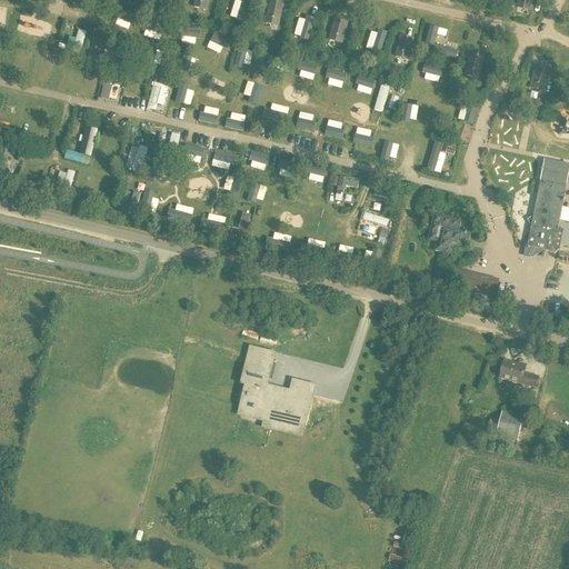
[(205,0),(205,11),(215,11),(213,0),(205,0)]
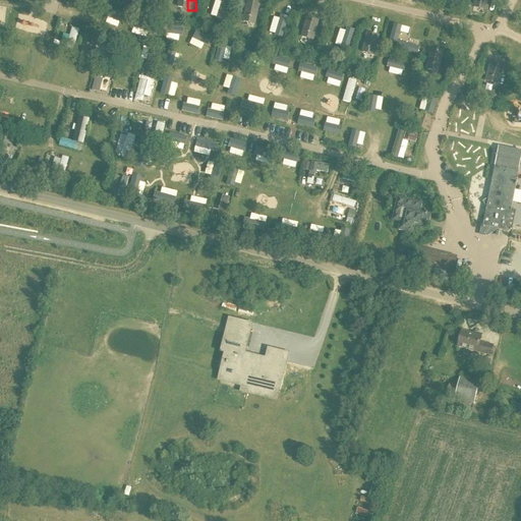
[(220,0),(216,20),(225,22),(230,1),(227,0),(220,0)]
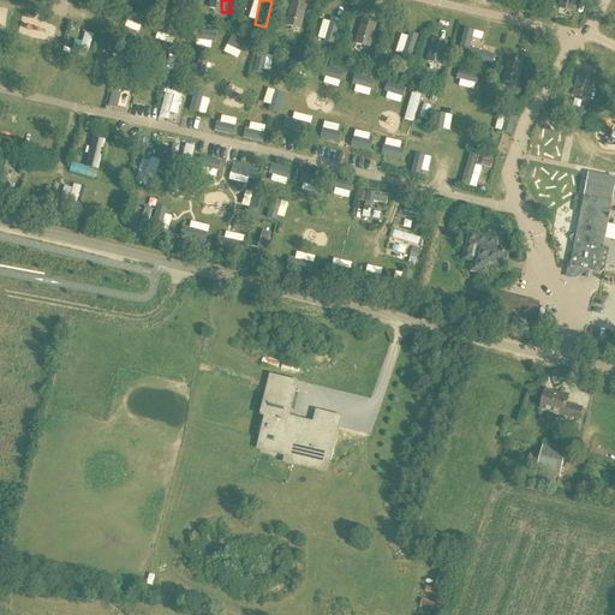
[(293,18),(304,21),(308,5),(297,3),(293,18)]
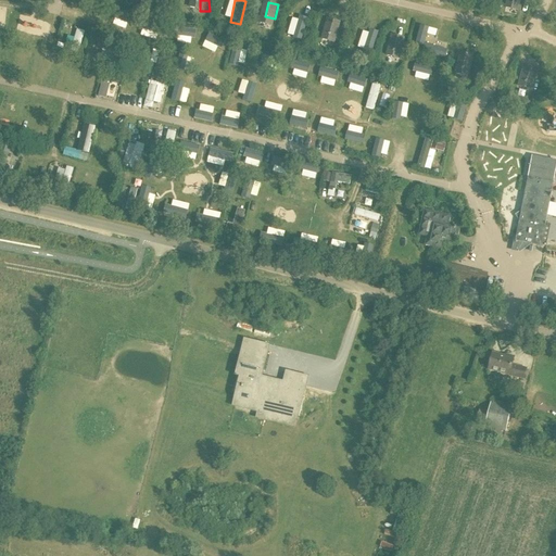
[(293,39),(303,41),(308,17),(298,15),(293,39)]
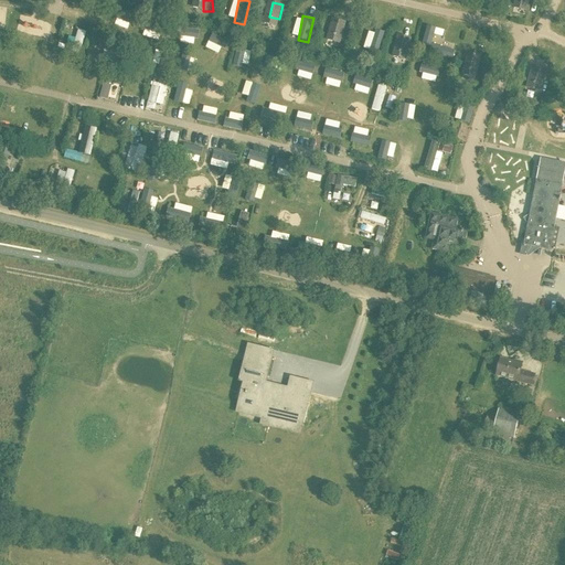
[(39,36),(40,22),(27,21),(25,35),(39,36)]
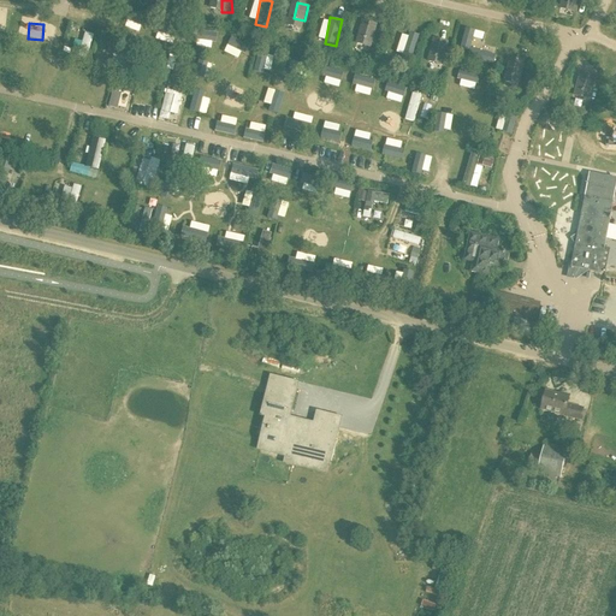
[(88,63),(95,34),(83,31),(77,60),(88,63)]
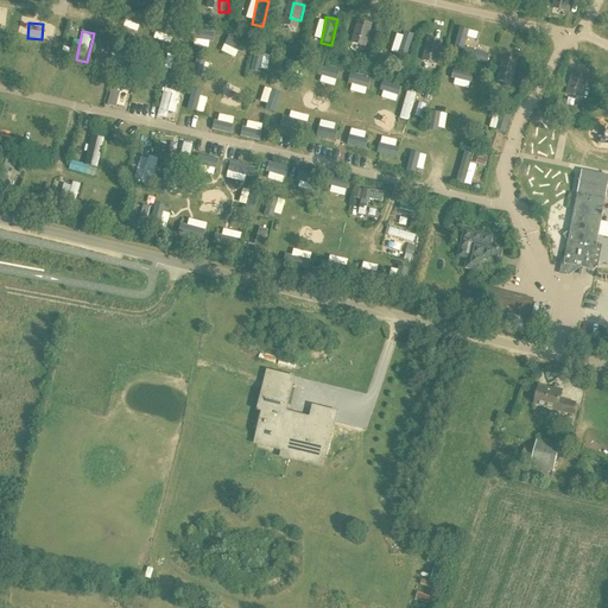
[(397,58),(407,61),(413,33),(403,31),(397,58)]
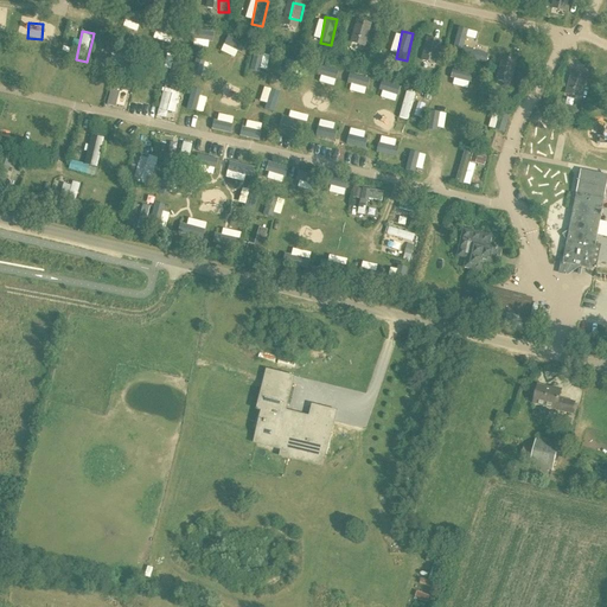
[(427,63),(436,64),(440,43),(430,40),(427,63)]
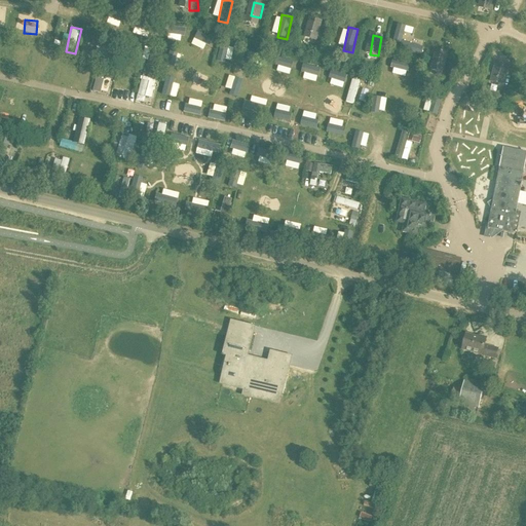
[(210,42),(190,38),(189,46),(208,50),(210,42)]
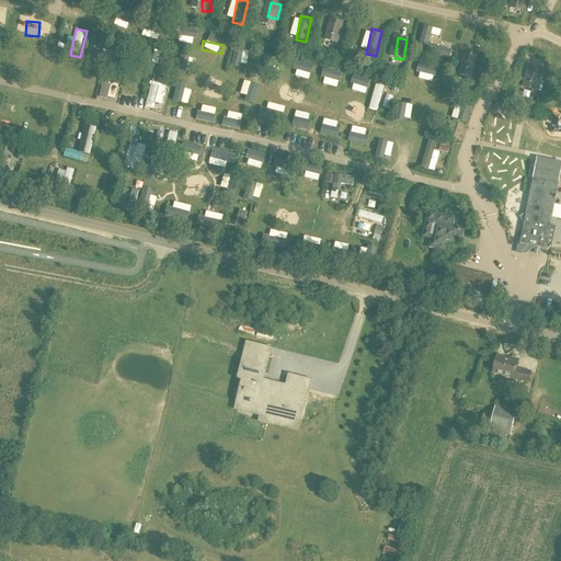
[(423,54),(448,59),(450,50),(425,45),(423,54)]
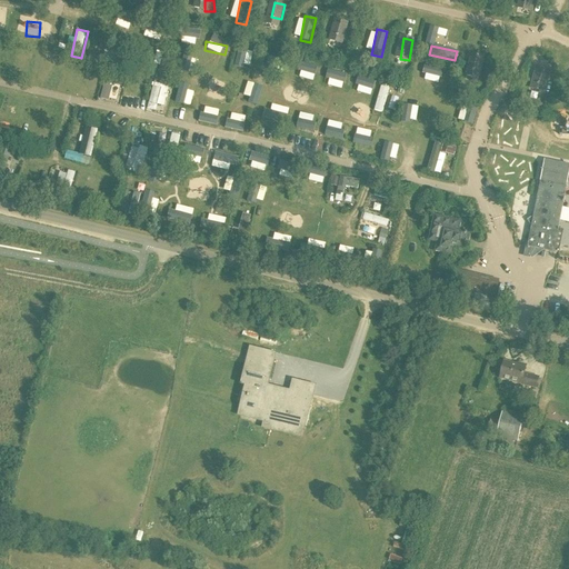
[(113,47),(100,58),(108,68),(121,57),(113,47)]
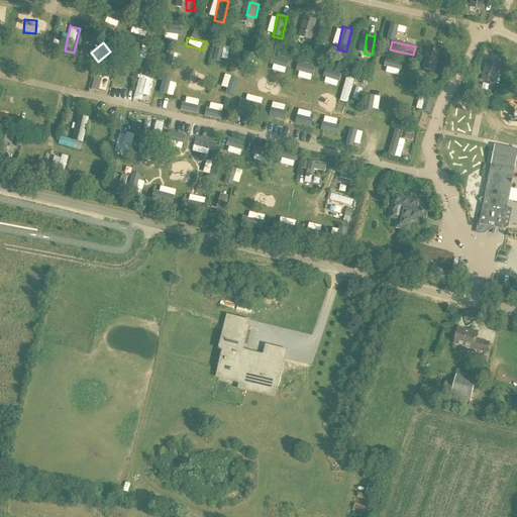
[(222,45),(217,44),(213,62),(219,63),(222,45)]
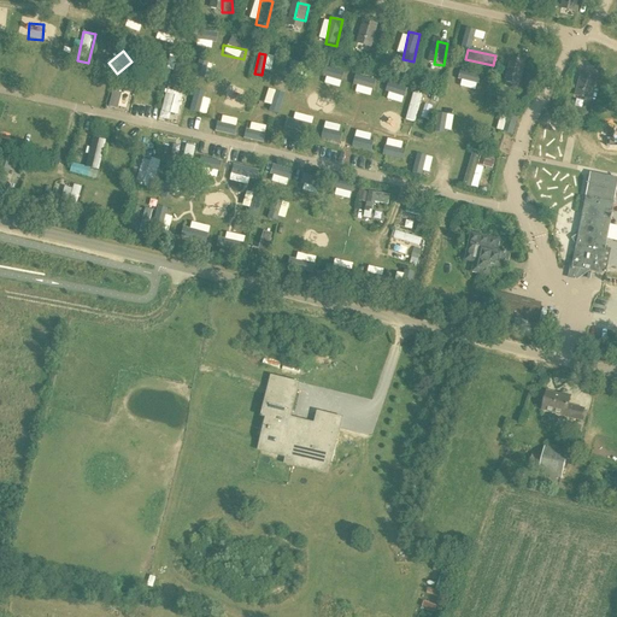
[(207,58),(201,82),(210,84),(217,60),(207,58)]
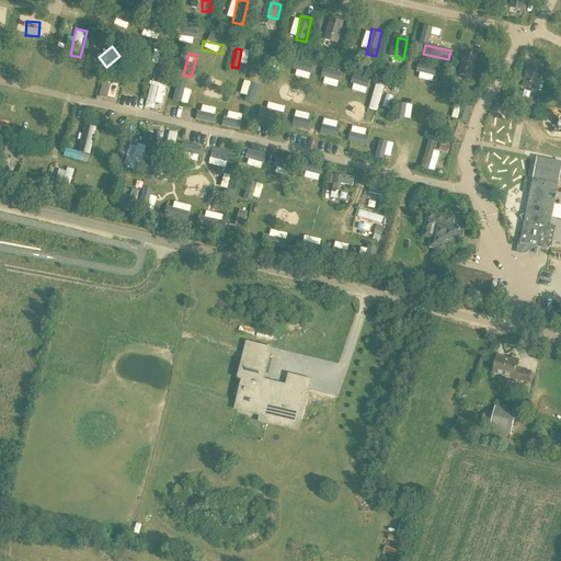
[(468,54),(464,77),(479,79),(483,56),(468,54)]
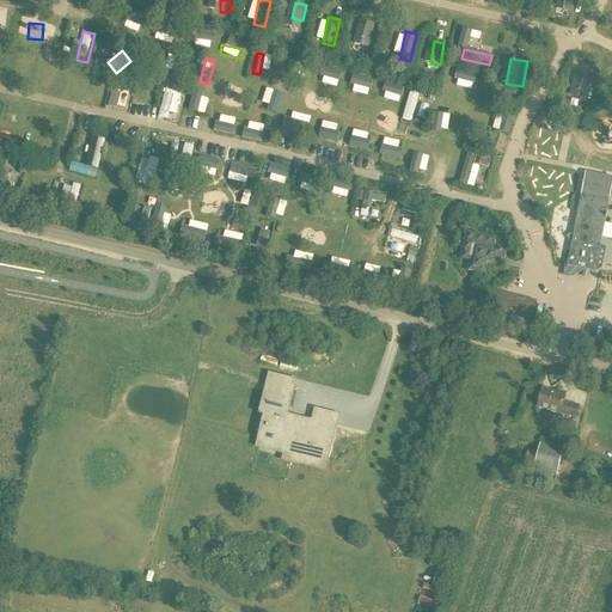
[(305,75),(307,65),(288,61),(287,71),(305,75)]
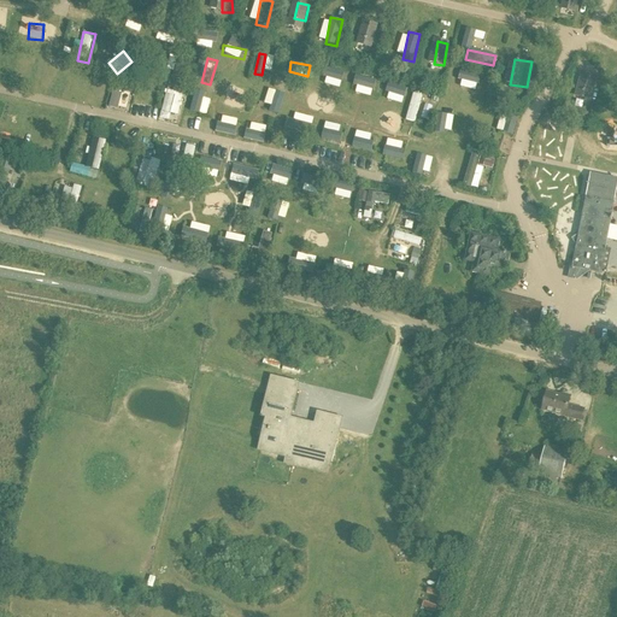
[(342,83),(345,72),(324,68),(322,78),(342,83)]
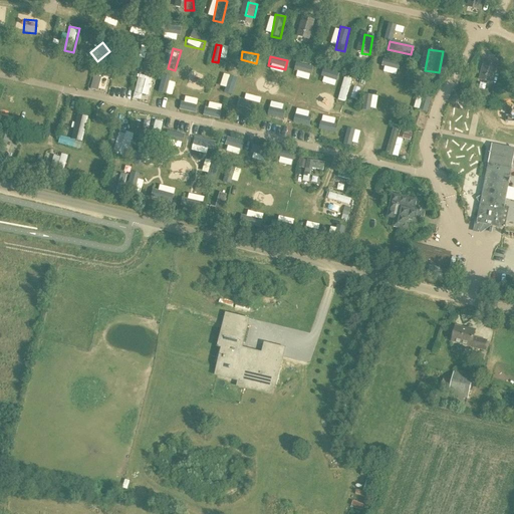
[(405,63),(382,58),(381,66),(404,71),(405,63)]
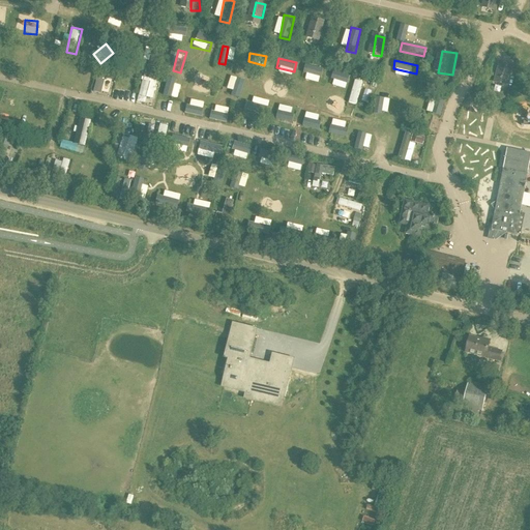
[(503,62),(498,82),(510,85),(516,65),(503,62)]
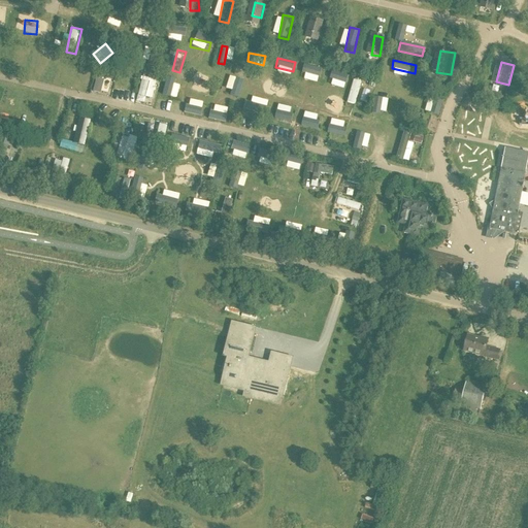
[(322,68),(303,64),(301,73),(320,76),(322,68)]
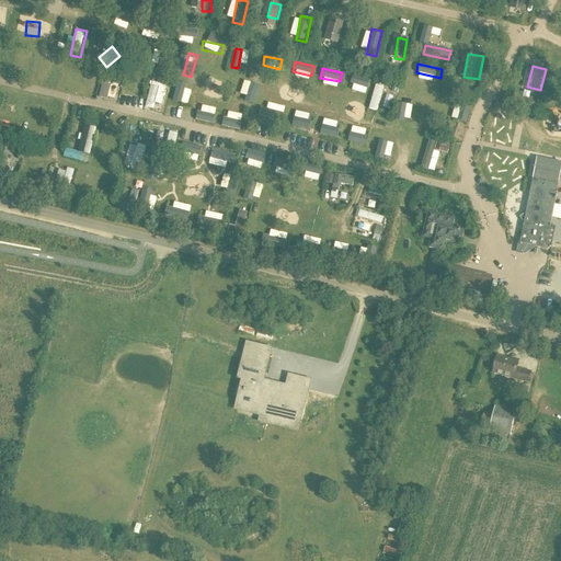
[(138,94),(146,95),(148,77),(133,75),(128,100),(137,101),(138,94)]
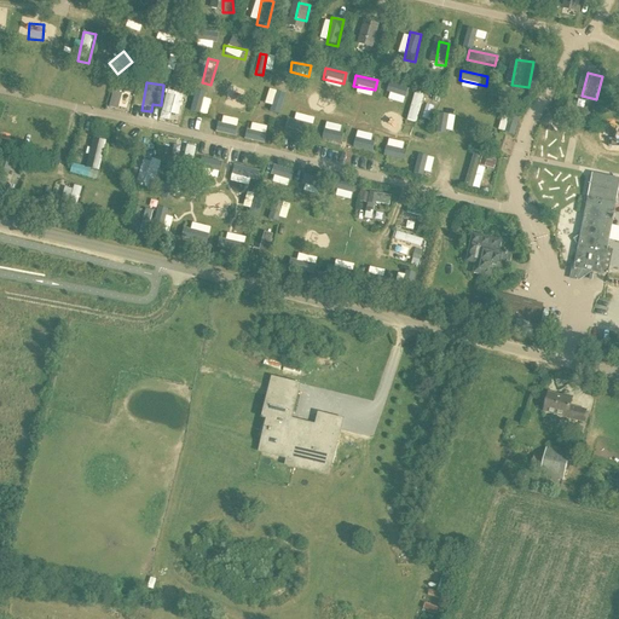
[(115,84),(109,108),(120,110),(125,86),(115,84)]
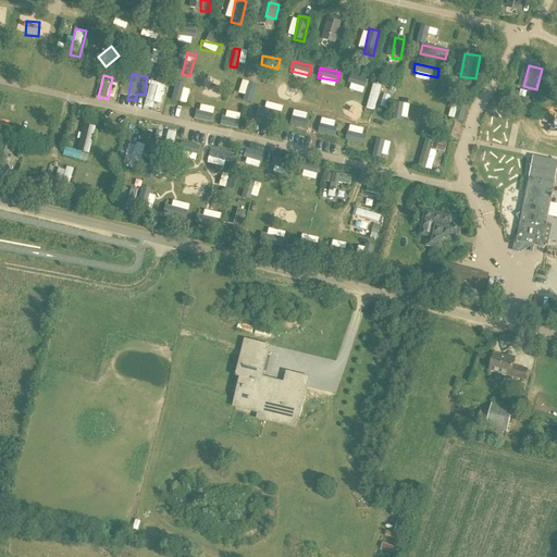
[(368,79),(350,75),(348,85),(366,88),(368,79)]
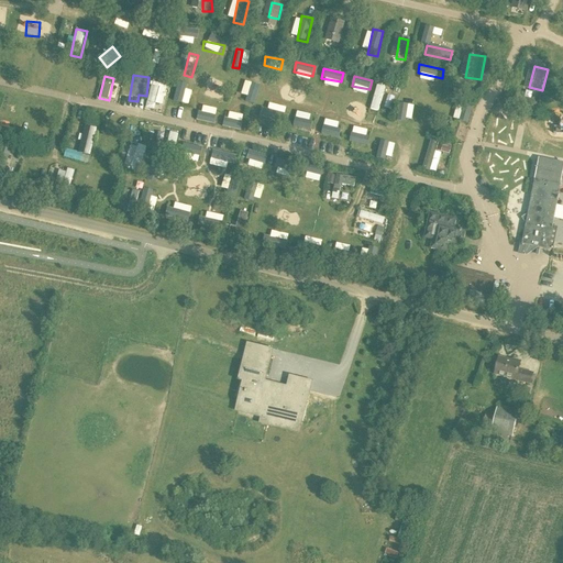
[(181,79),(177,100),(185,101),(189,81),(181,79)]
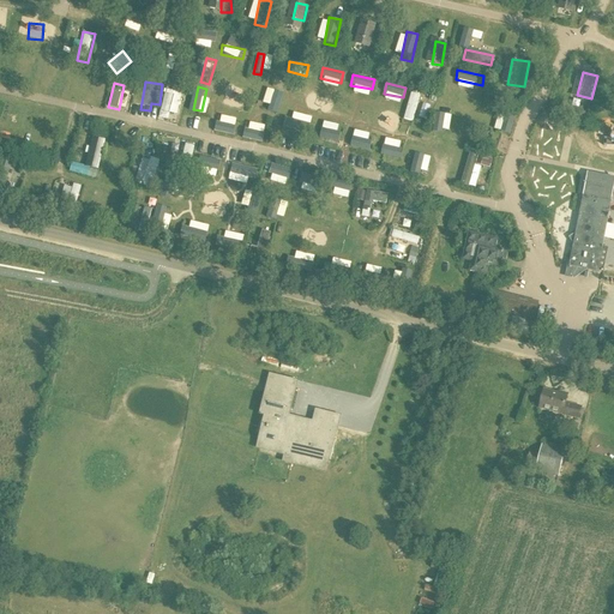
[(176,91),(164,89),(160,112),(170,114),(176,91)]
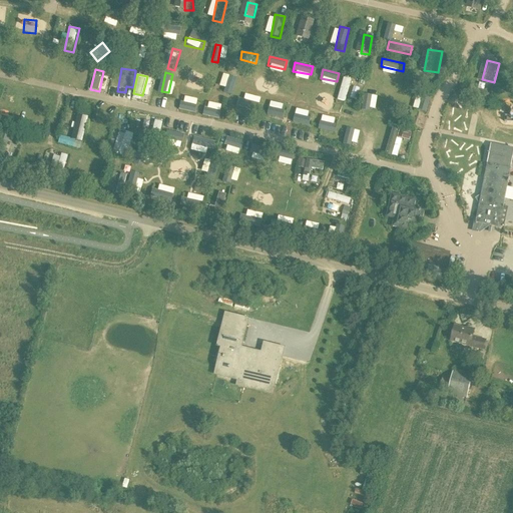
[(213,76),(205,74),(202,92),(209,93),(213,76)]
